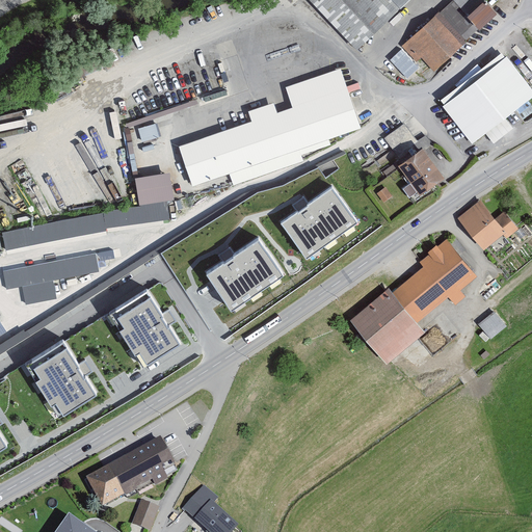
[(409,0),(308,0),(356,51),(409,0)]
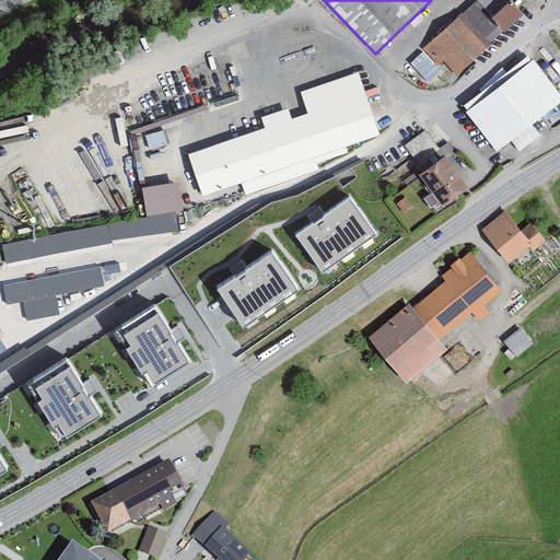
[(525,16),(509,0),(477,0),(423,50),(439,66),(444,60),(459,77),(492,46),(489,43),(504,28),(509,33),(525,16)]
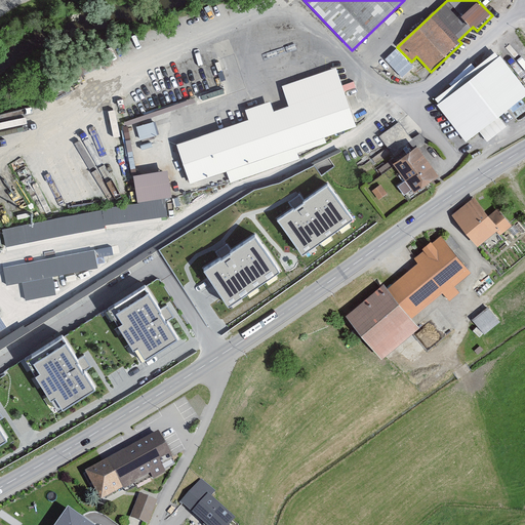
[(524,96),(524,89),(501,57),(439,105),(466,142),(524,96)]
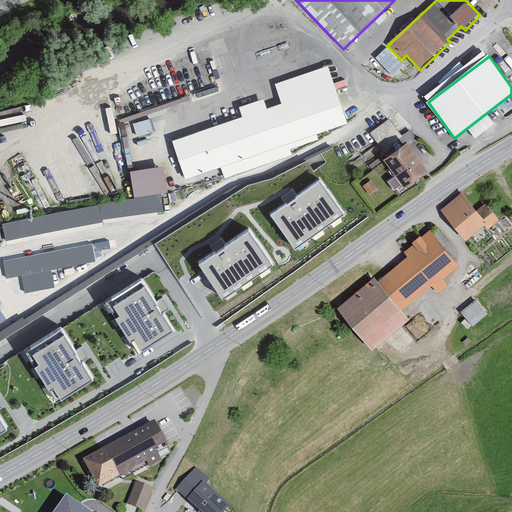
[(346,123),(327,67),(275,85),(282,104),(266,109),(263,100),(241,107),(245,118),(174,142),(187,179),(222,166),(226,178),(291,155),(287,144),(346,123)]
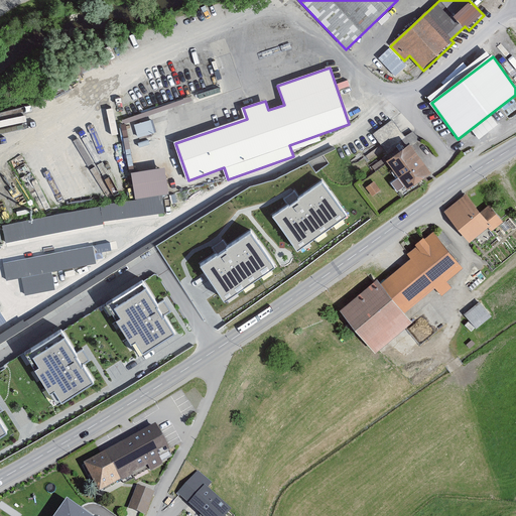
[(153,117),(136,121),(140,134),(156,130),(153,117)]
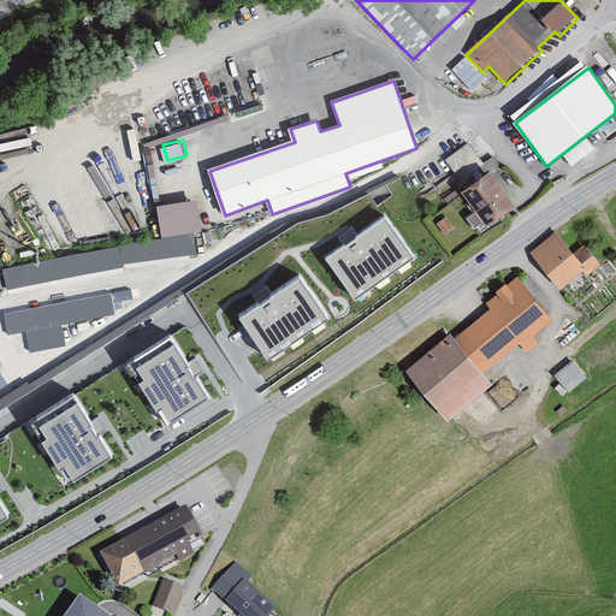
[(468,141),(444,158),(461,181),(484,164),(468,141)]
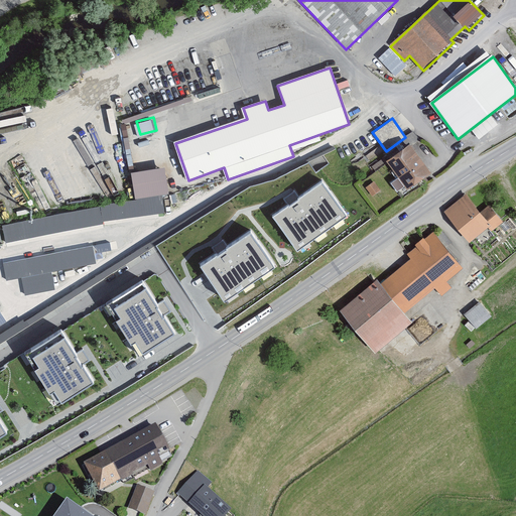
[(432,173),(414,145),(390,161),(409,188),(432,173)]
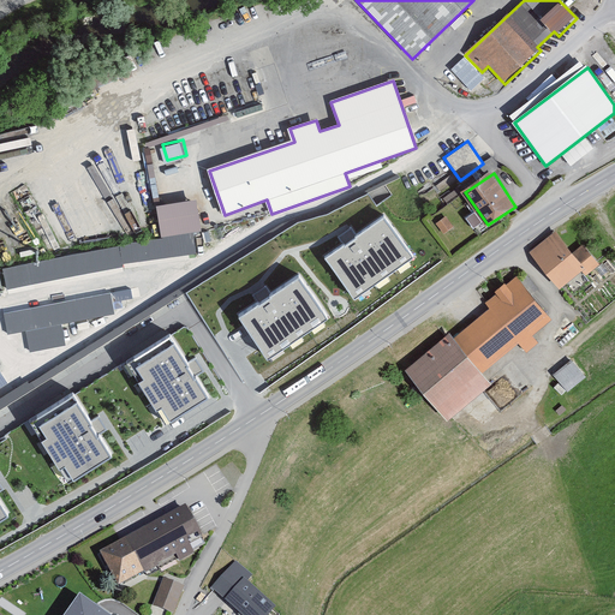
[(204,231),(198,201),(157,207),(162,238),(204,231)]
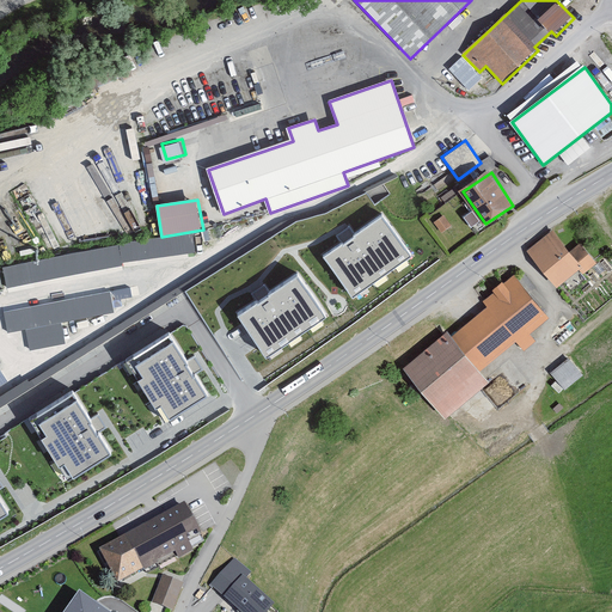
[(381,203),(320,249),(353,292),(414,246),(381,203)]
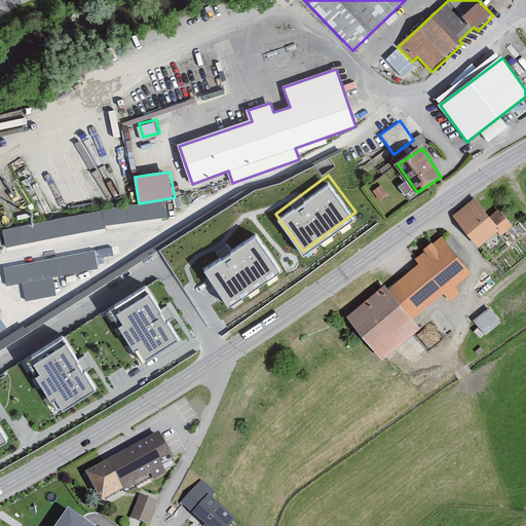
[(382,187),(374,193),(380,201),(388,195),(382,187)]
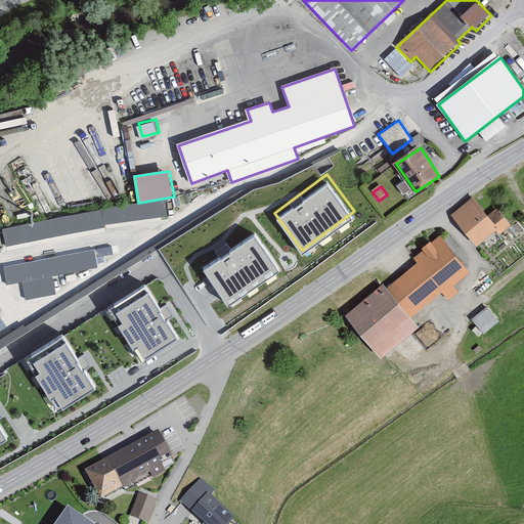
[(491,214),(475,197),(453,216),(479,246),(496,229),(501,234),(514,223),(499,207),(491,214)]
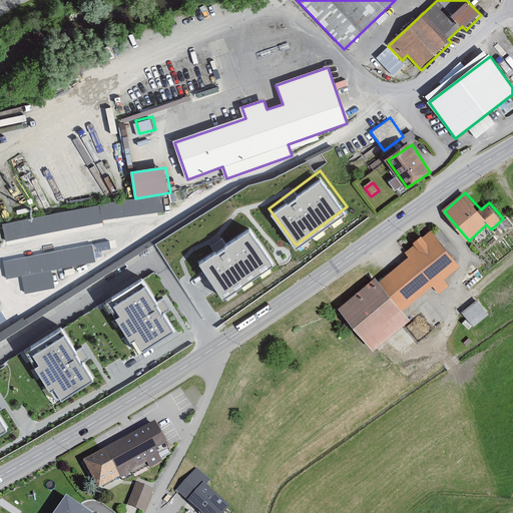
[(248,221),(197,259),(223,295),(275,258),(248,221)]
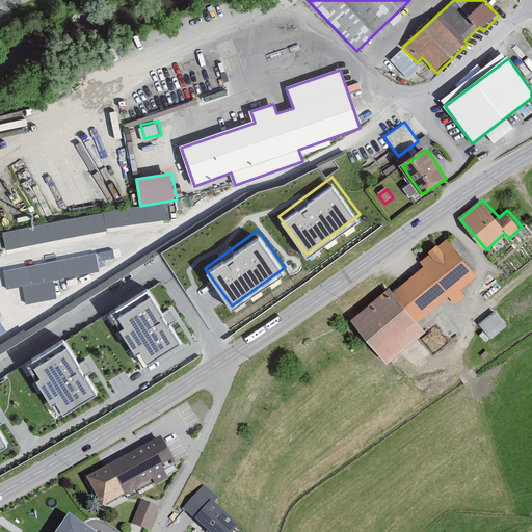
[(424,265),(394,291),(417,319),(449,292),(456,300),(466,293),(460,287),(476,273),(446,237),(440,243),(437,240),(427,249),(429,251),(420,260),(424,265)]
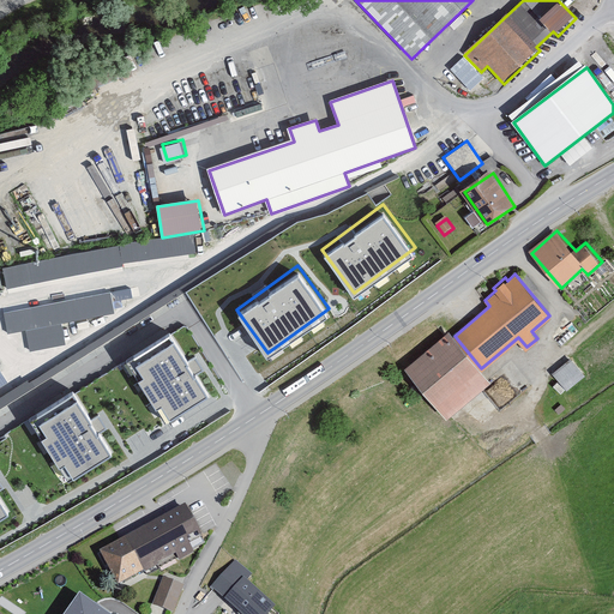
[(32,325),(118,311),(115,298),(136,295),(134,287),(29,304),(32,325)]
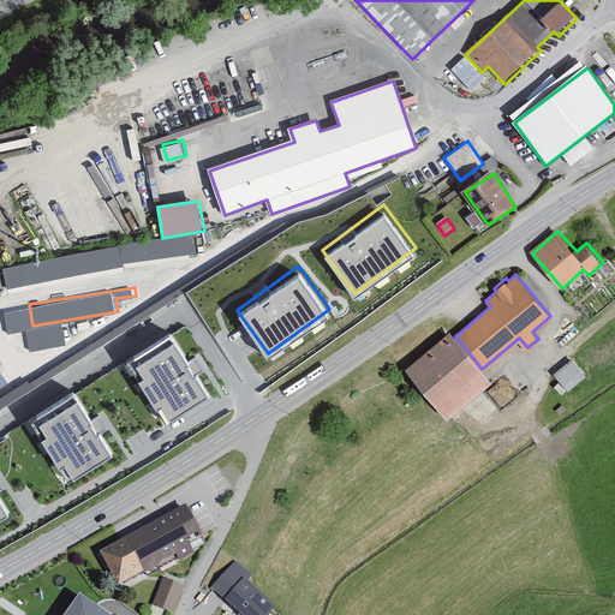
[(455,336),(449,329),(405,365),(447,416),(490,380),(482,369),(455,336)]
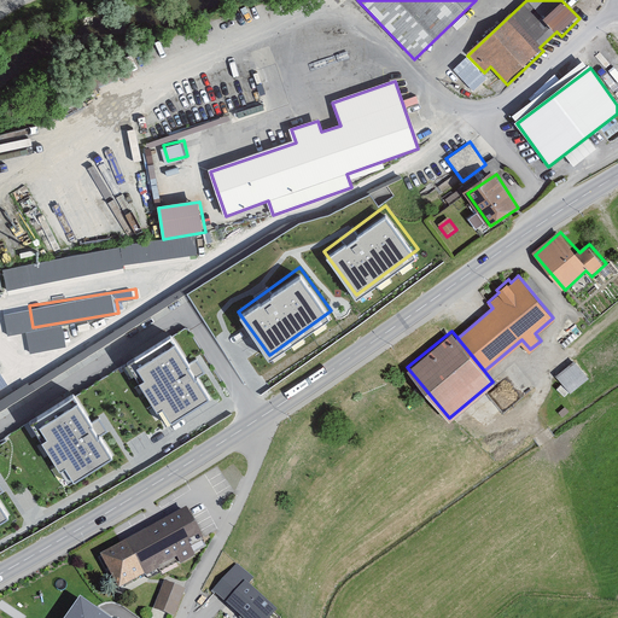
[(209,396),(173,337),(135,359),(172,419),(209,396)]
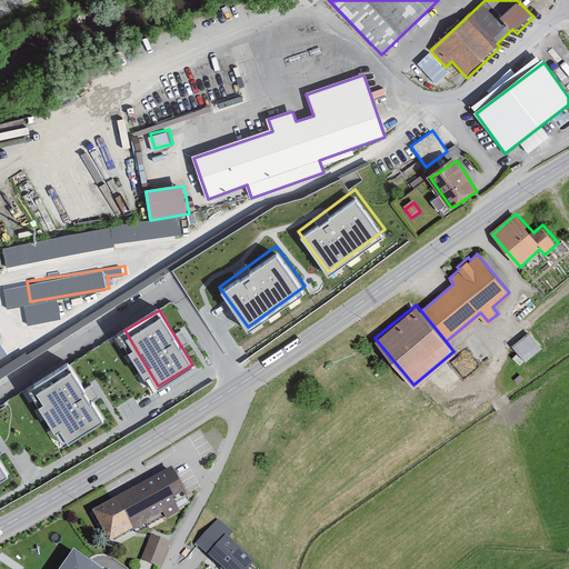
[(541,348),(529,335),(512,348),(526,362),(541,348)]
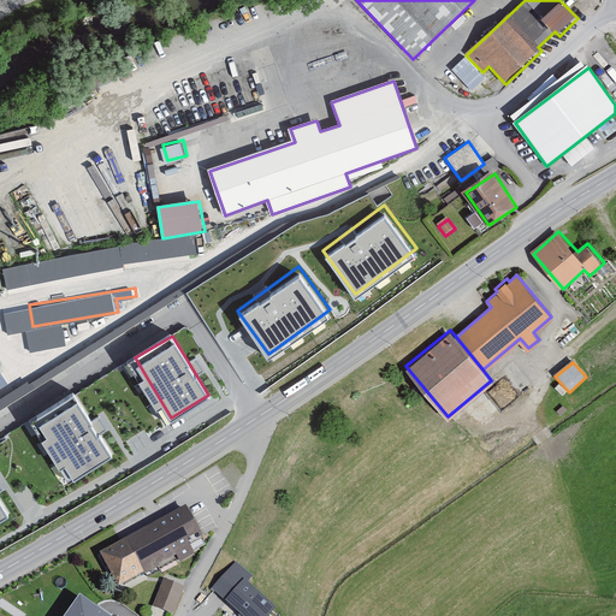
[(111,452),(75,394),(37,415),(73,475),(111,452)]
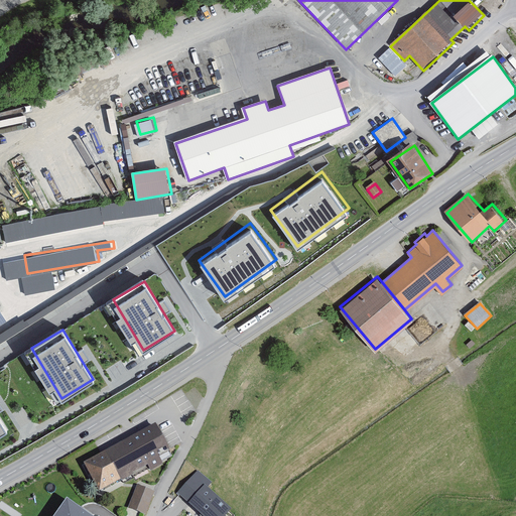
[(86,465),(100,493),(162,461),(159,455),(169,449),(158,427),(86,465)]
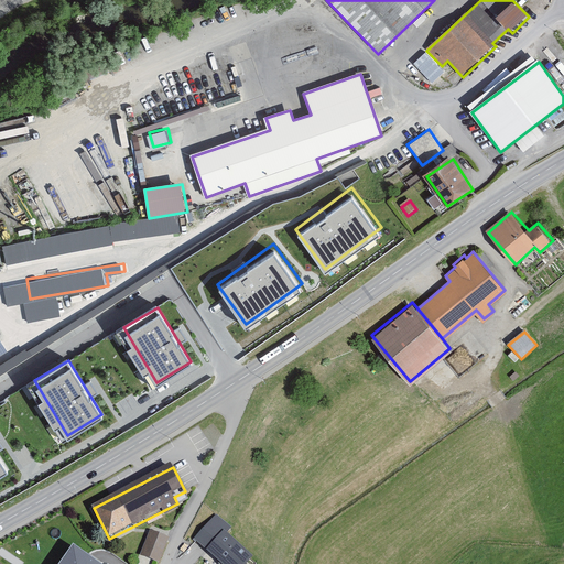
[(215,513),(193,540),(220,563),(248,563),(255,557),(226,533),(231,527),(215,513)]
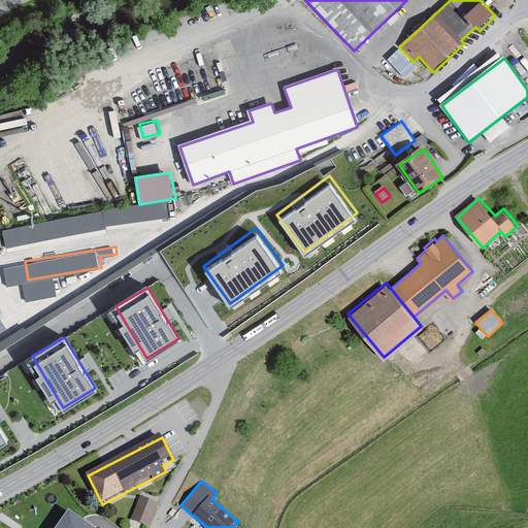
[(158,505),(140,498),(131,521),(149,527),(158,505)]
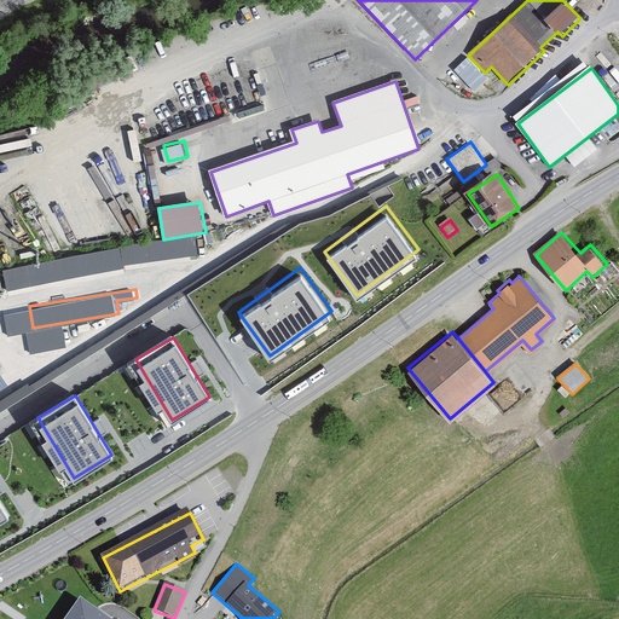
[(120,618),(82,588),(57,618),(120,618)]
